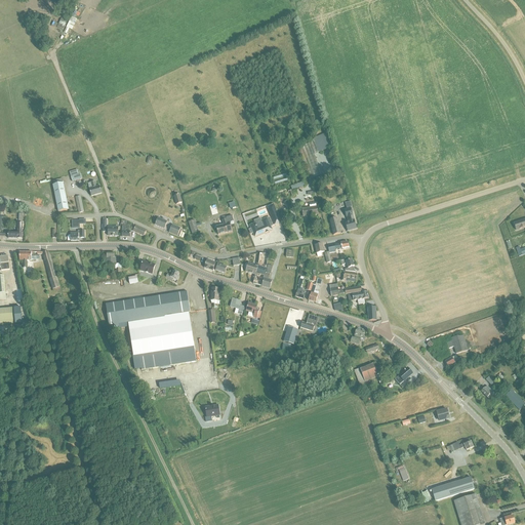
[(56,28),(63,31),(68,22),(62,18),(56,28)]
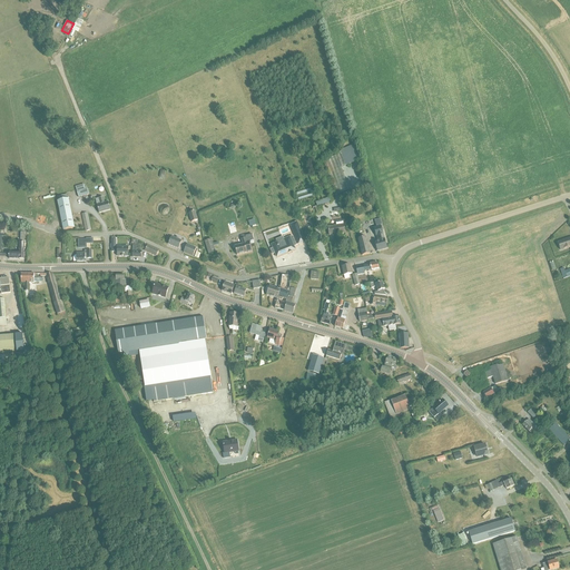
[(340,150),(336,151),(337,155),(336,156),(341,168),(346,166),(360,160),(361,163),(363,161),(356,145),(340,150)]
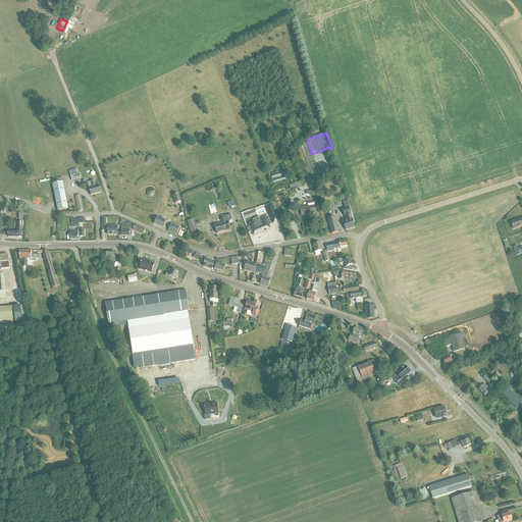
[(308,143),(296,147),(308,179),(320,174),(312,154),(308,143)]
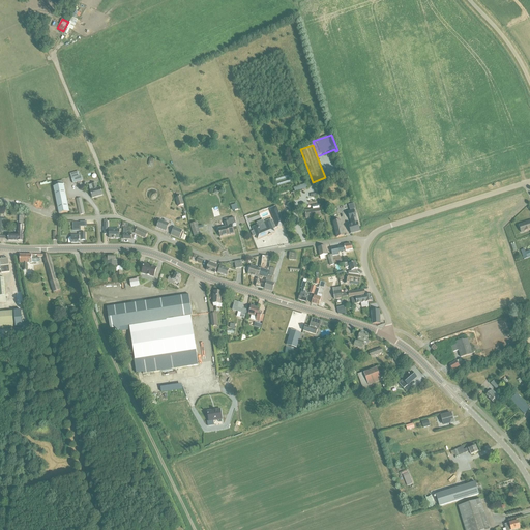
[(78,171),(70,174),(71,179),(74,183),(83,181),(82,175),(80,176),(78,171)]
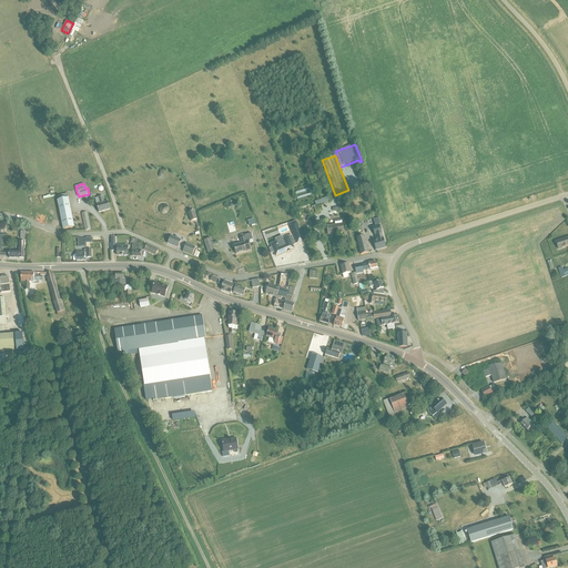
[(298,199),(313,195),(311,186),(297,190),(298,199)]
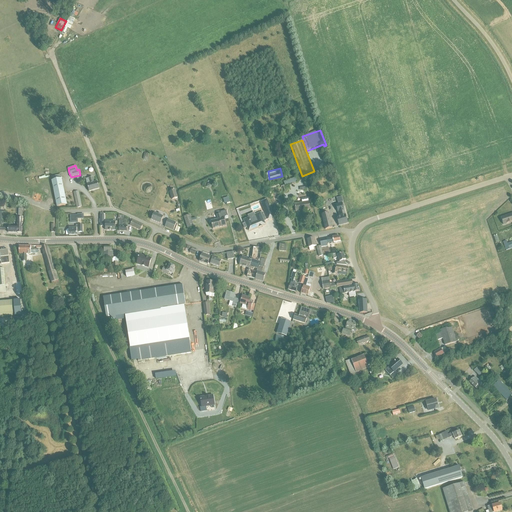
[(52,176),(52,181),(57,207),(66,205),(60,174),(52,176)]
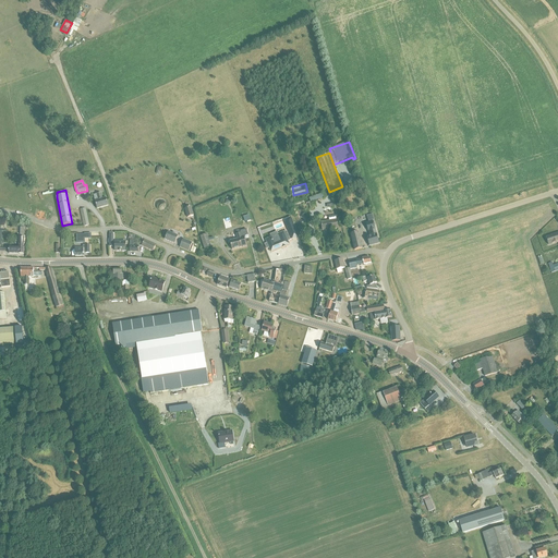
[(100,193),(96,194),(93,195),(97,209),(108,206),(106,197),(102,198),(100,193)]
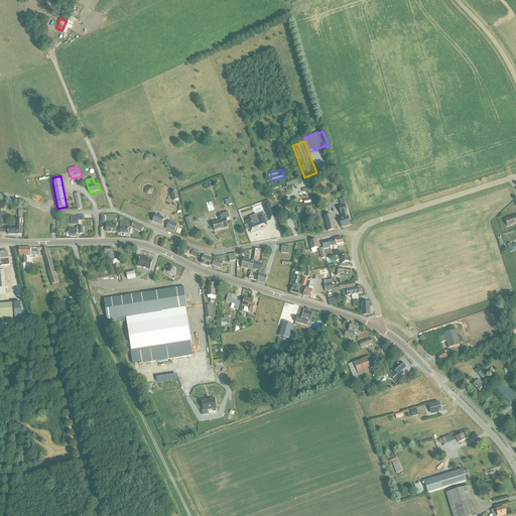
[(286,186),(285,187),(287,194),(290,192),(288,188),(299,184),(297,179),(285,184),(286,186)]
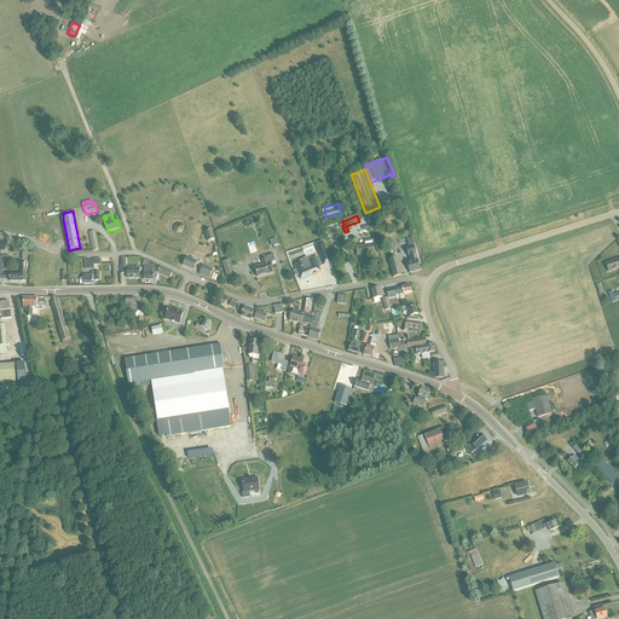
[(204,232),(208,242),(215,239),(212,230),(204,232)]
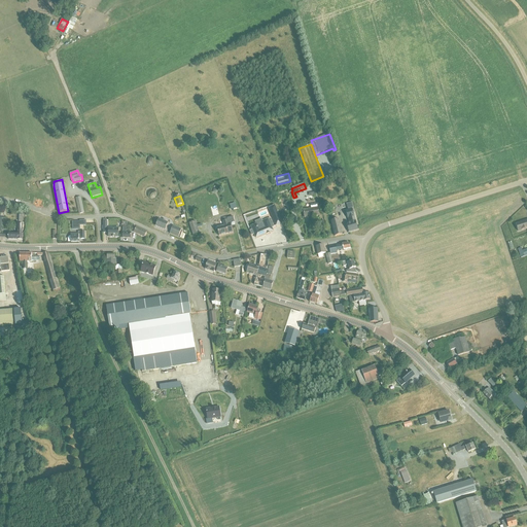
[(230,201),(232,210),(238,209),(236,200),(230,201)]
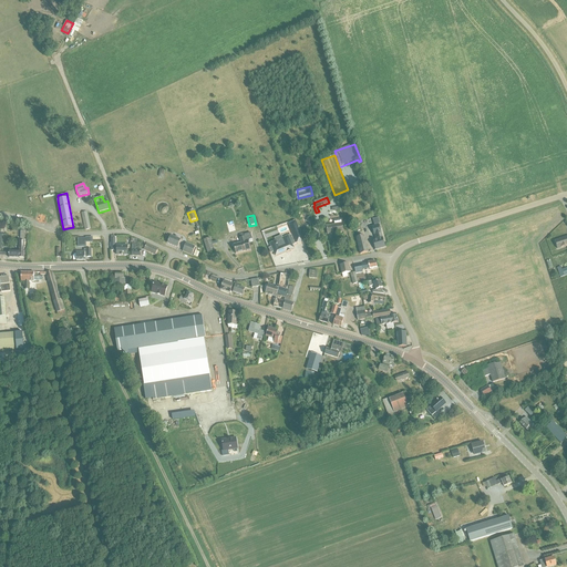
[(309,216),(302,218),(306,230),(312,228),(309,216)]
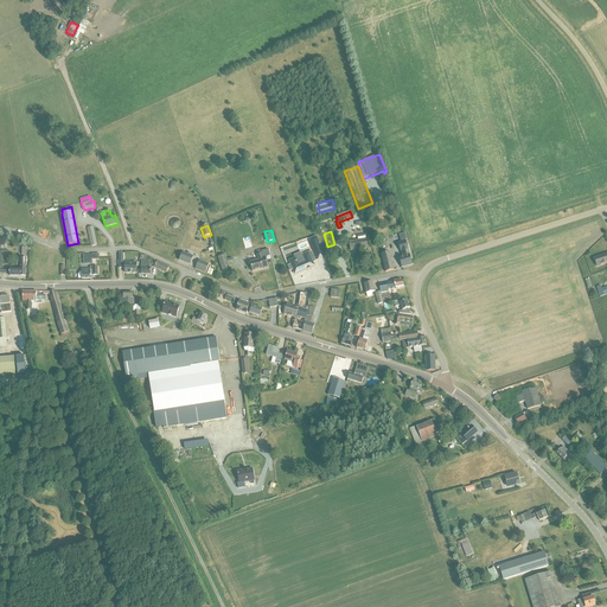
[(403,242),(398,243),(401,251),(402,250),(403,256),(398,257),(402,267),(413,264),(411,260),(411,259),(410,259),(409,255),(408,249),(406,241),(406,240),(407,240),(406,234),(400,235),(401,241),(402,241),(403,242)]
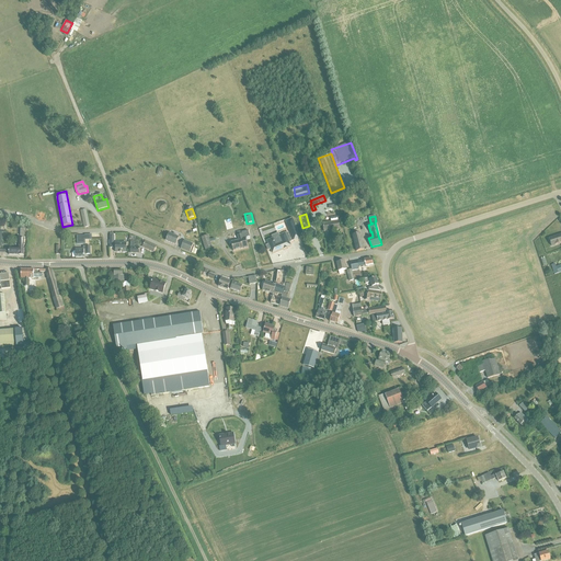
[(331,218),(332,222),(323,224),(324,232),(340,230),(338,217),(331,218)]
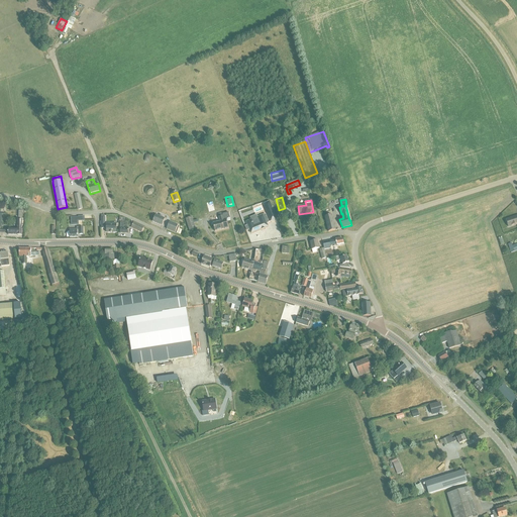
[(271,222),(277,219),(270,202),(264,204),(271,222)]
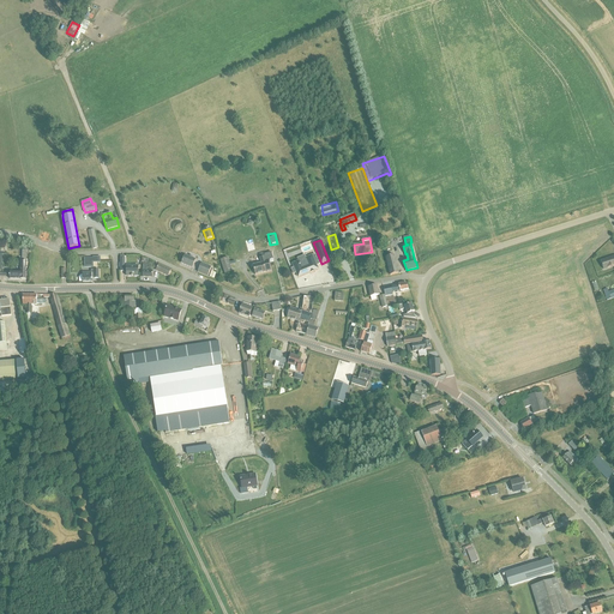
[(228,258),(223,259),(221,246),(217,247),(220,260),(224,275),(233,272),(228,258)]
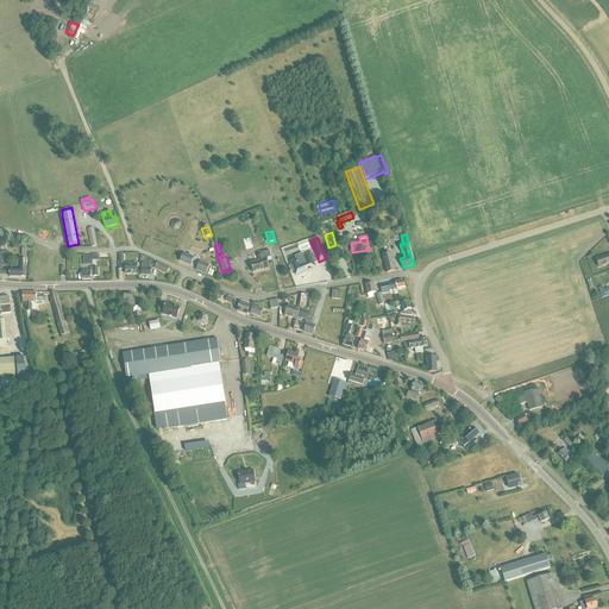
[(10,276),(20,277),(26,277),(26,261),(26,258),(27,258),(27,250),(23,250),(23,258),(24,258),(24,261),(20,261),(20,270),(11,269),(10,276)]
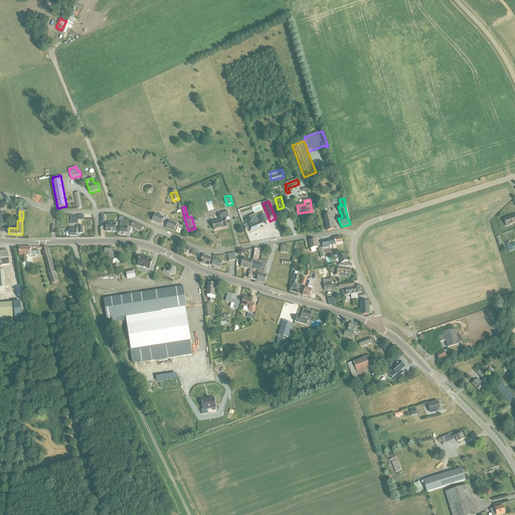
[(152,221),(161,225),(164,218),(160,216),(161,214),(159,213),(158,215),(155,214),(152,221)]
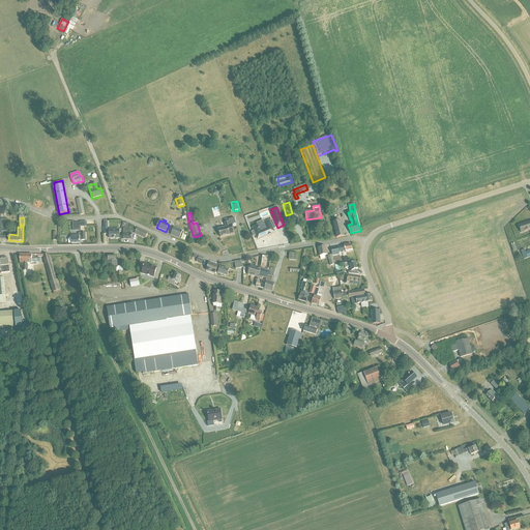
[(264,223),(263,221),(257,223),(258,226),(253,228),(254,231),(252,232),(254,236),(256,235),(258,239),(274,232),(273,229),(275,228),(272,219),(270,221),(269,221),(264,223)]
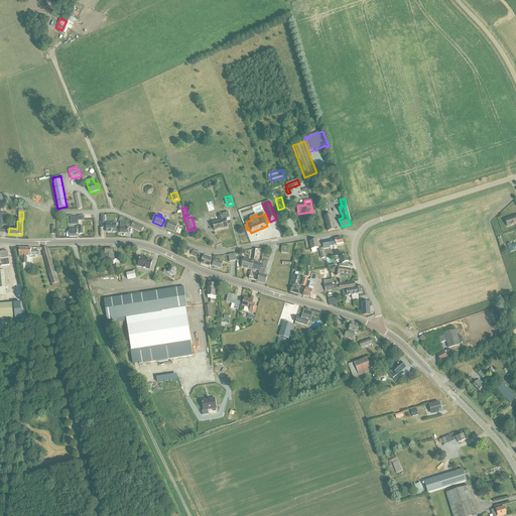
[(213,224),(215,231),(227,229),(225,219),(223,219),(222,215),(218,216),(219,222),(213,224)]
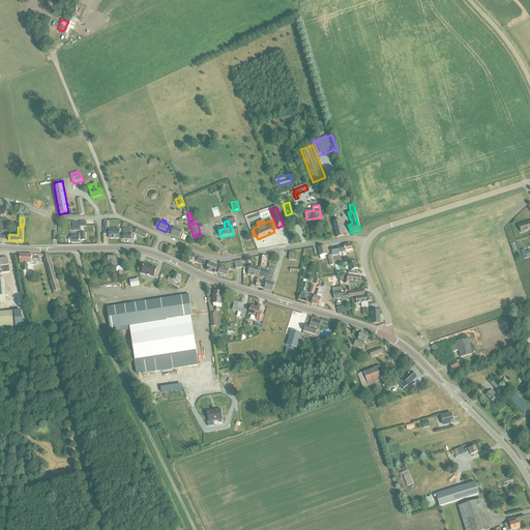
[(332,223),(336,238),(345,236),(340,221),(332,223)]
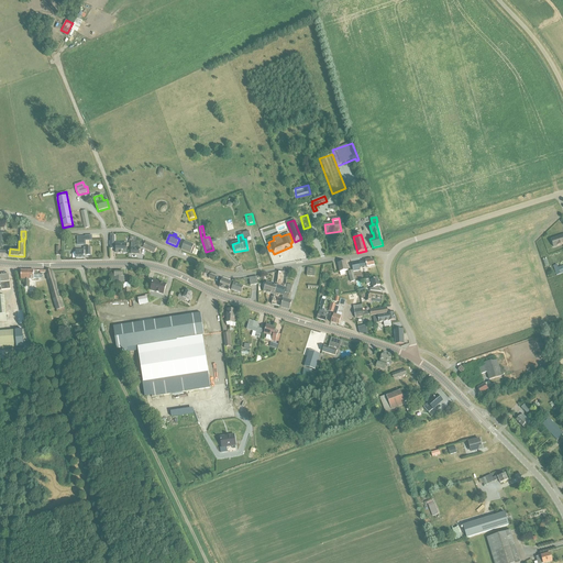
[(562,234),(551,240),(553,247),(562,243),(562,234)]
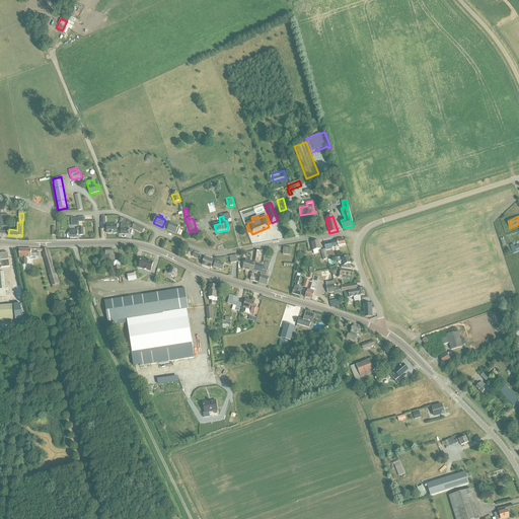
[(129,227),(142,233),(145,229),(132,222),(129,227)]
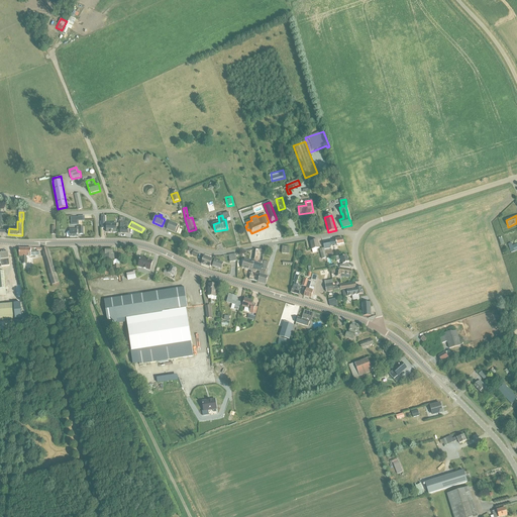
[(120,233),(128,233),(128,228),(124,228),(124,222),(121,222),(120,227),(120,233)]
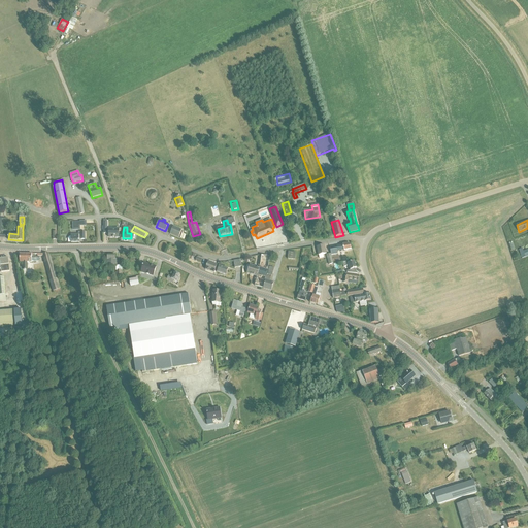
[(169,234),(178,237),(180,230),(172,227),(169,234)]
